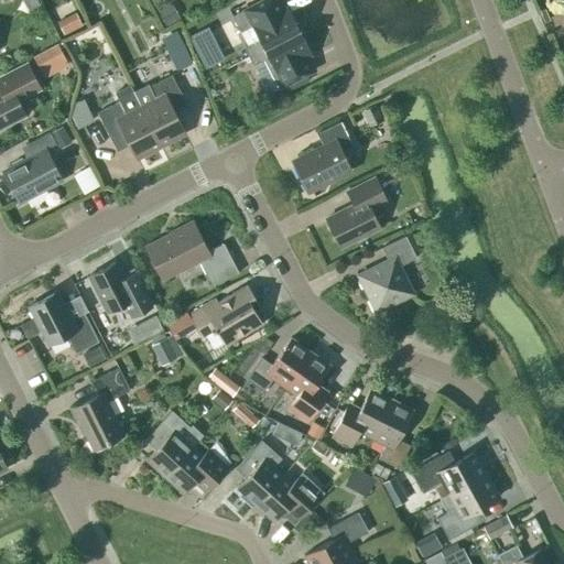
[(263,0),(257,3),(231,17),(240,33),(247,46),(243,49),(248,58),(300,31),(282,0),(263,0)]
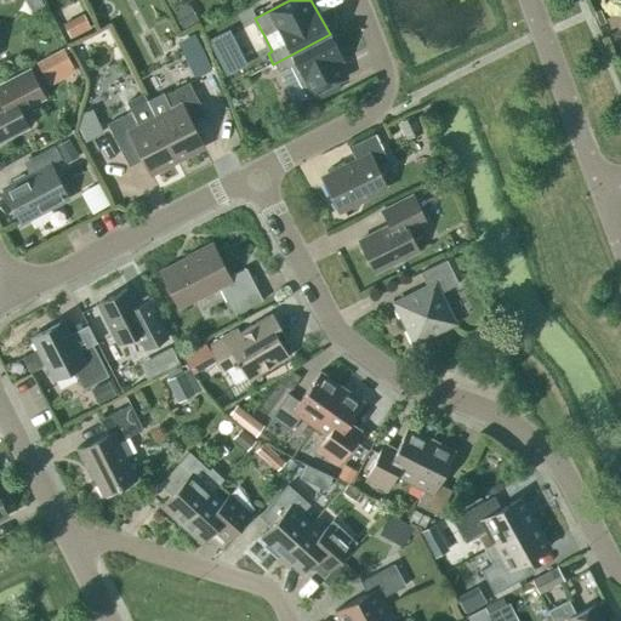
[(197,22),(188,5),(174,13),(181,29),(197,22)]
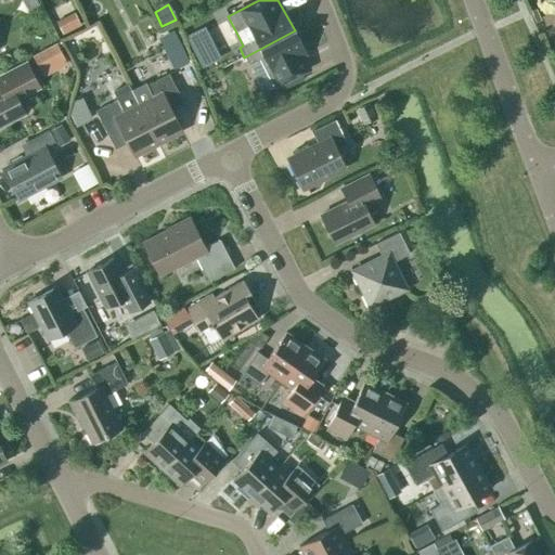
[(64,29),(82,22),(78,10),(59,17),(64,29)]
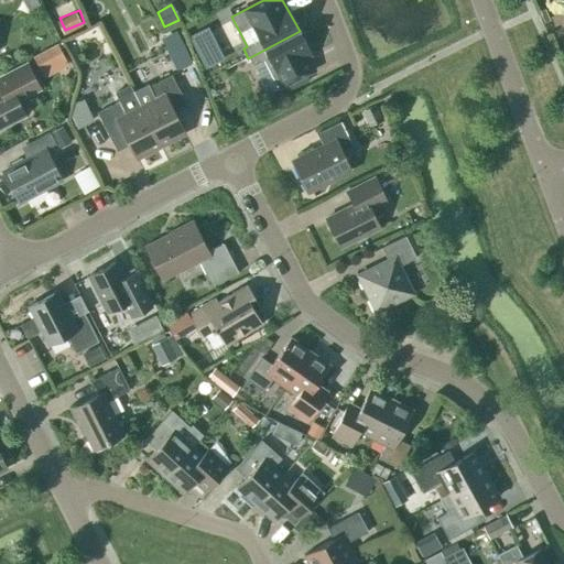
[(300,31),(248,58),(253,67),(263,62),(271,76),(279,90),(314,72),(306,58),(312,55),(300,31)]
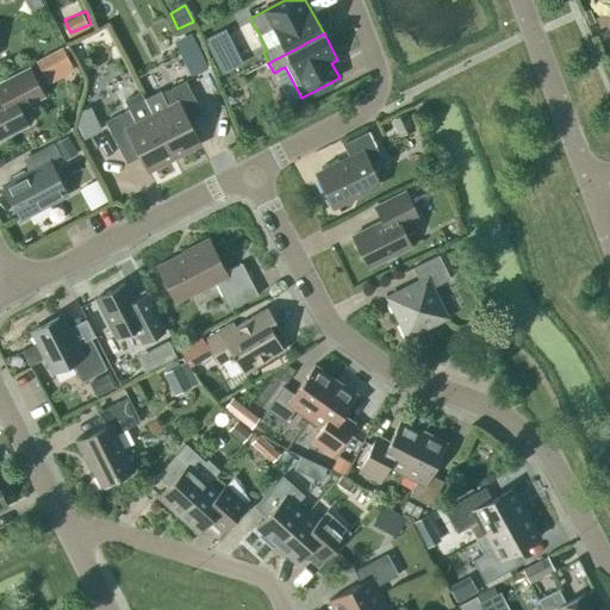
[(203,58),(192,37),(175,45),(186,67),(203,58)]
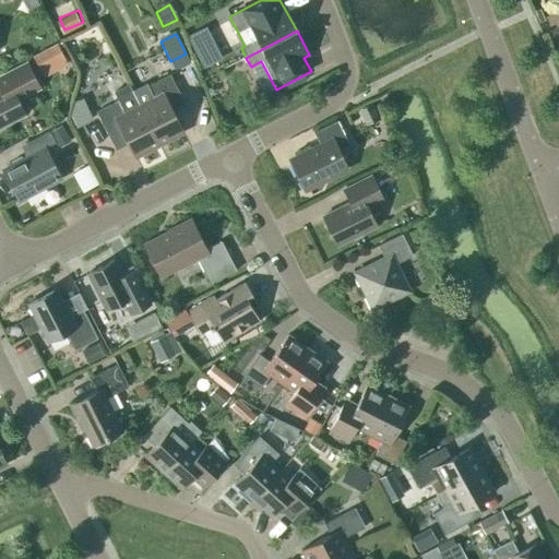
[(32,57),(42,76),(66,64),(56,45),(32,57)]
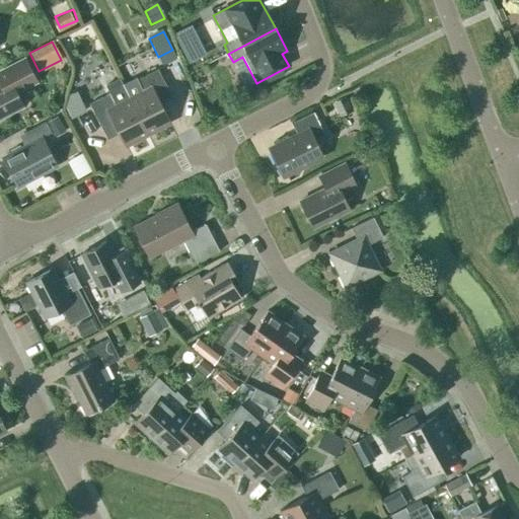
[(0,117),(22,105),(15,92),(36,82),(24,60),(0,73),(0,85),(1,87),(0,87),(0,117)]
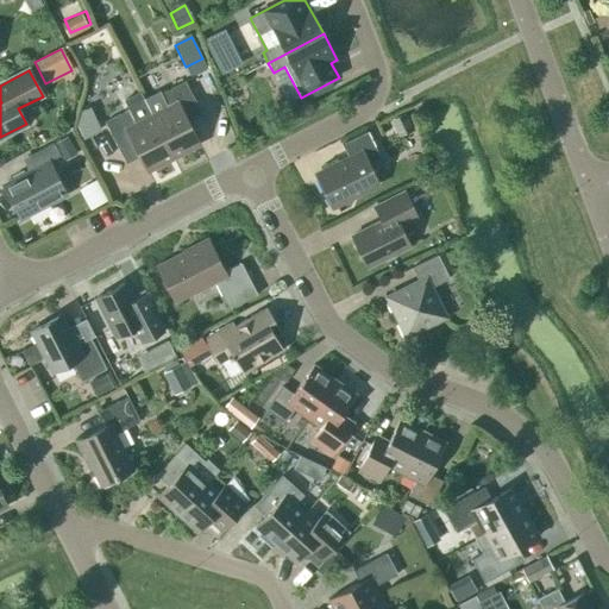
[(159,93),(144,101),(152,117),(173,158),(199,145),(184,115),(198,108),(184,82),(159,95),(159,93)]
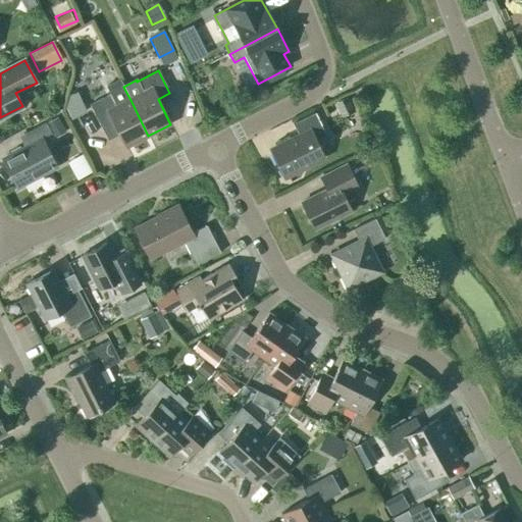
[(110,95),(90,105),(101,127),(112,121),(118,133),(125,147),(148,136),(131,100),(123,87),(119,79),(105,86),(110,95)]
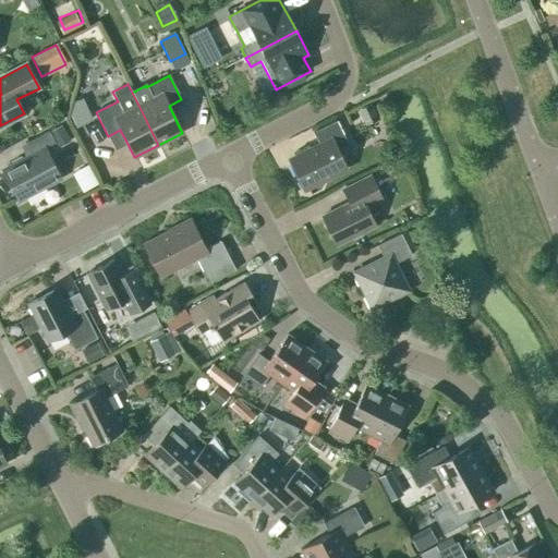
[(73,102),(70,114),(76,128),(93,120),(86,107),(85,105),(82,98),(73,102)]
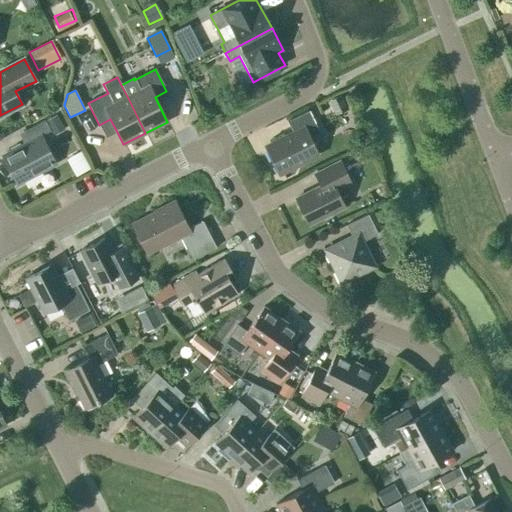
[(346,109),(340,95),(328,100),(334,114),(346,109)]
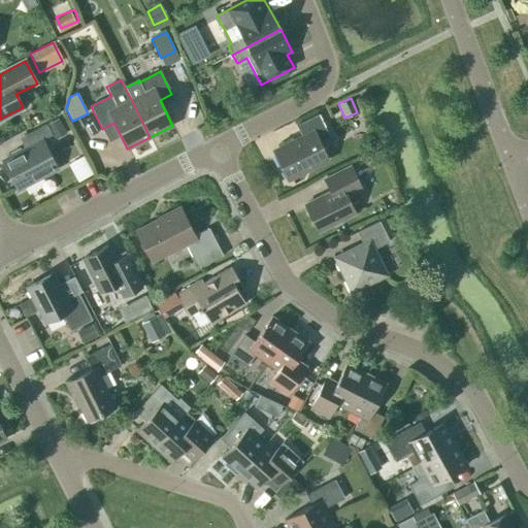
[(327,160),(320,144),(330,138),(319,114),(296,126),(302,138),(274,153),(287,179),(327,160)]
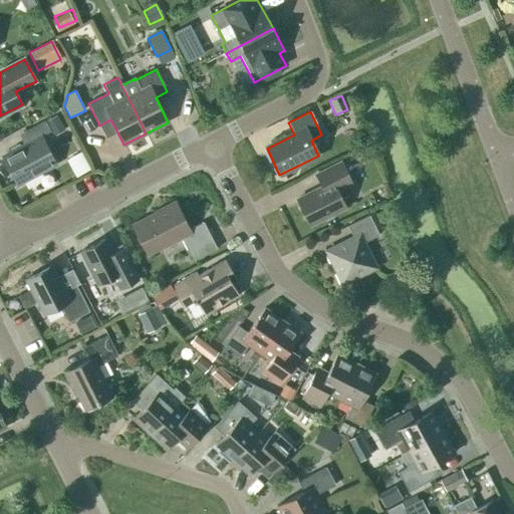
[(50,118),(45,121),(47,125),(50,133),(52,136),(64,130),(56,115),(53,117),(50,118)]
